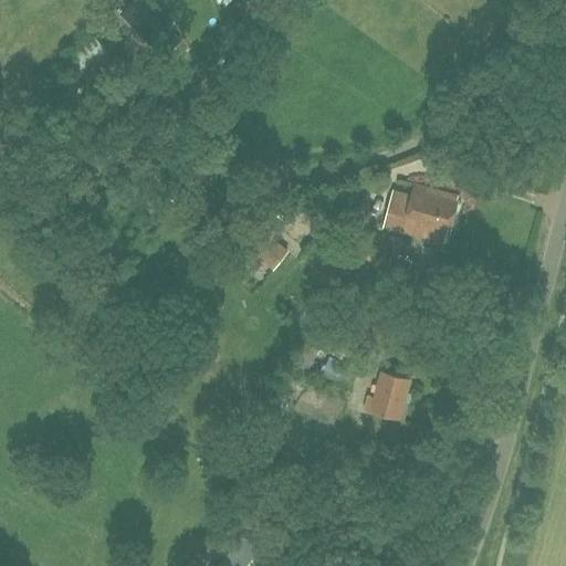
[(415,185),(412,195),(396,190),(391,206),(386,227),(446,243),(449,233),(451,234),(460,200),(457,200),(457,196),(415,185)]
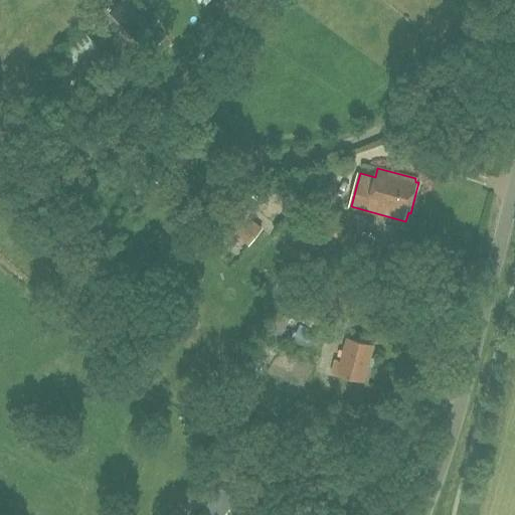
[(222,223),(249,245),(264,228),(247,215),(251,211),(240,201),(222,223)]
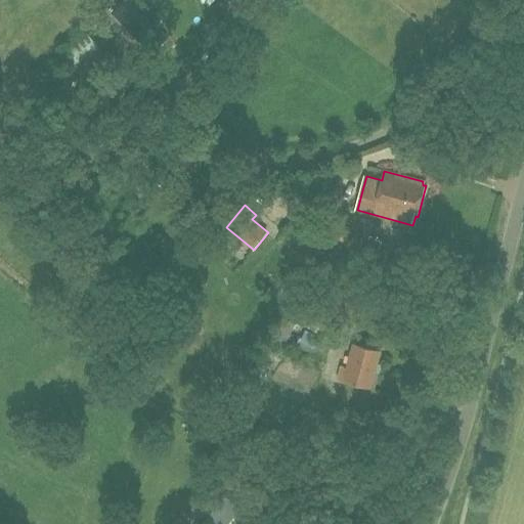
[(295,318),(317,333),(328,315),(313,306),(311,308),(304,305),(295,318)]
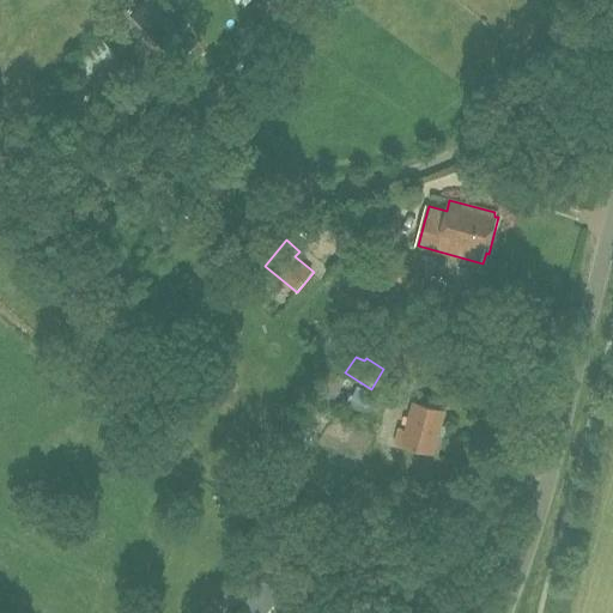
[(328,411),(333,413),(345,378),(329,372),(314,405),(313,405),(302,423),(317,430),(328,411)]
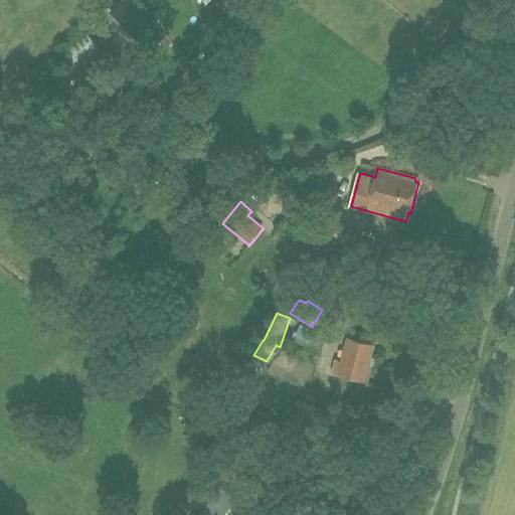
[(365,382),(375,345),(348,338),(342,363),(335,361),(332,373),(365,382)]
